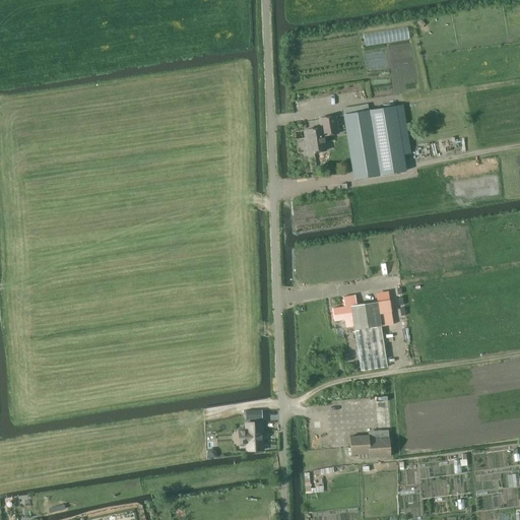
[(344,113),(369,108),(368,103),(343,108),(344,113)]
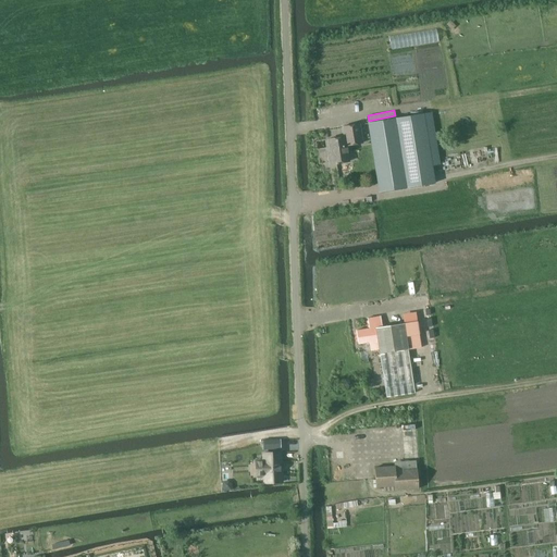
[(435,183),(424,113),(368,122),(379,193),(435,183)]
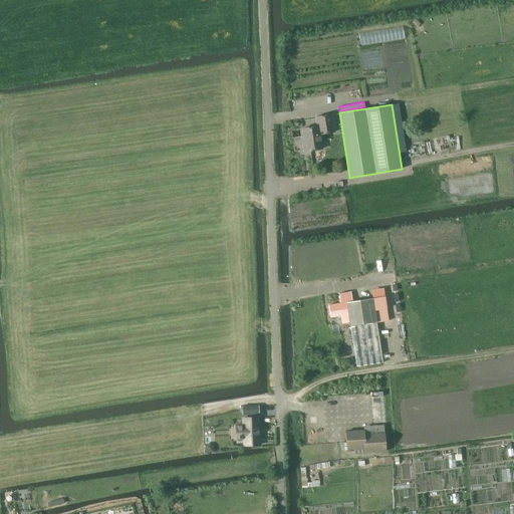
[(322,149),(320,136),(323,135),(335,133),(332,114),(316,116),(318,125),(302,129),(303,136),(301,137),(303,153),(306,152),(322,149)]
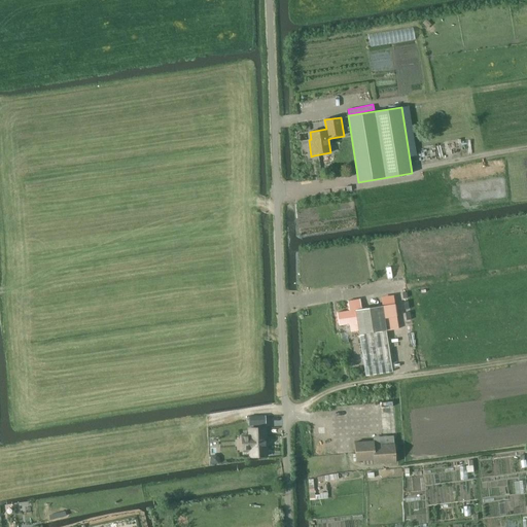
[(398,328),(395,304),(361,309),(359,299),(354,301),(348,302),(349,311),(337,313),(339,325),(349,323),(350,331),(358,330),(365,376),(392,372),(386,330),(398,328)]
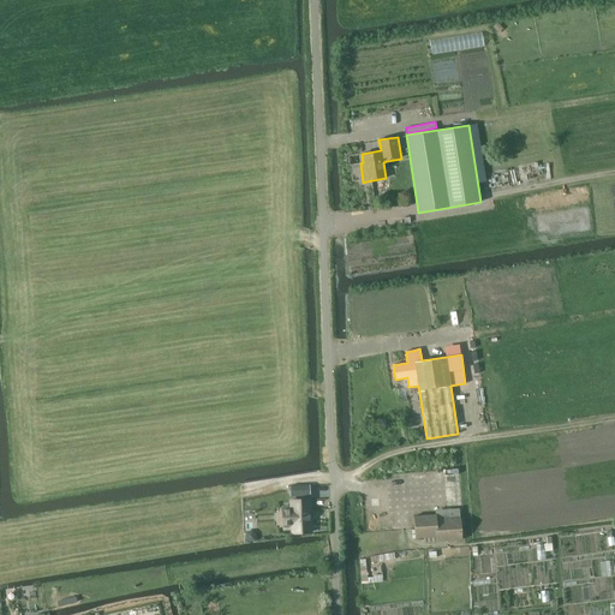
[(309,495),(309,485),(290,487),(291,496),(309,495)]
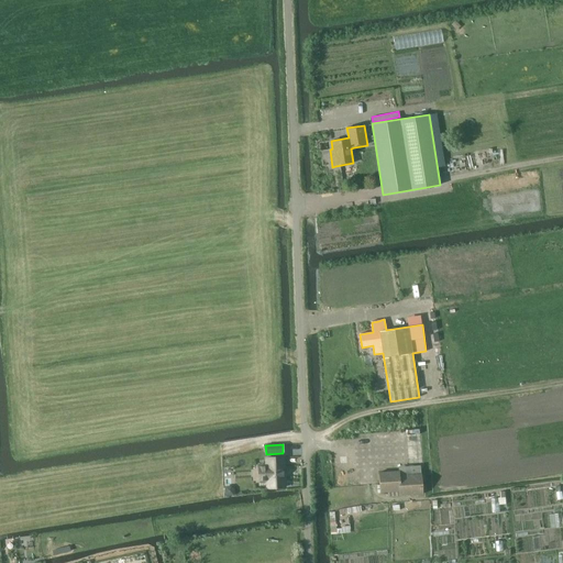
[(285,487),(284,457),(266,457),(266,465),(258,465),(258,482),(269,481),(269,488),(285,487)]
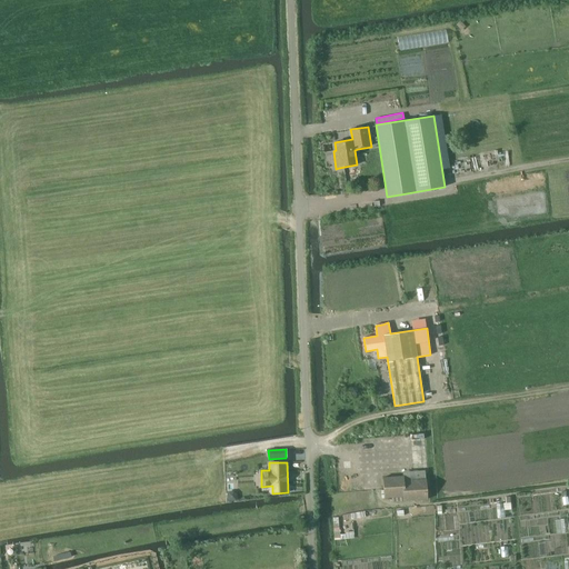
[(403,497),(403,501),(427,499),(425,471),(412,472),(412,480),(403,480),(403,476),(382,478),(385,498),(403,497)]
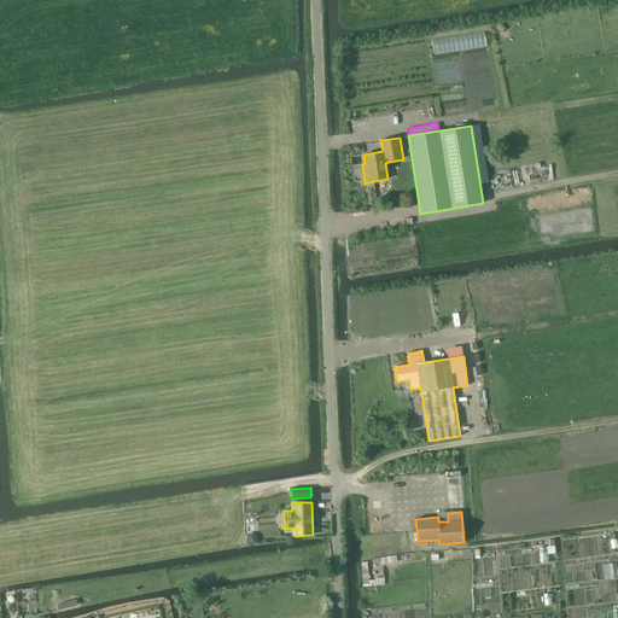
[(257,537),(254,534),(248,534),(248,544),(257,543),(257,537)]
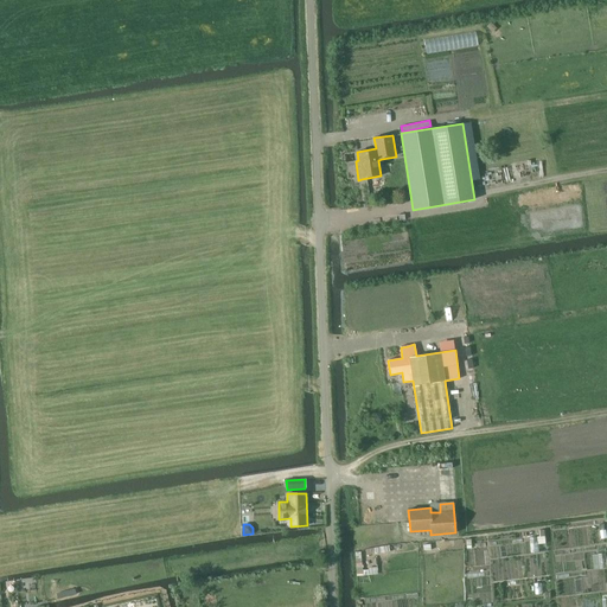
[(355,553),(357,576),(363,576),(378,574),(377,567),(368,568),(369,570),(363,570),(360,553),(355,553)]
